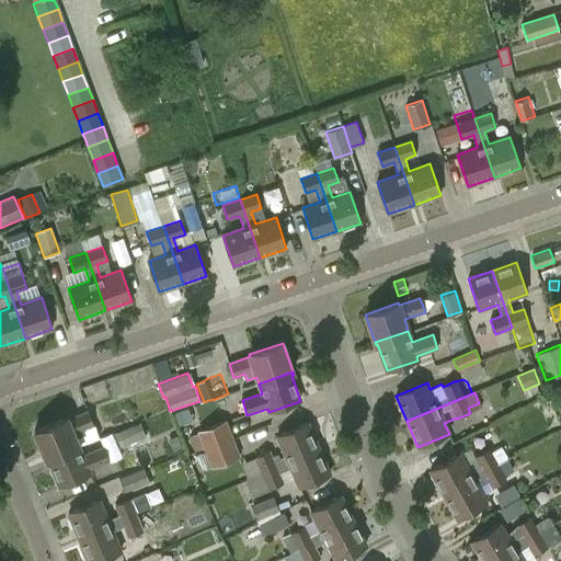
[(46,460),(79,446),(75,435),(94,426),(88,412),(68,421),(67,419),(34,432),(46,460)]
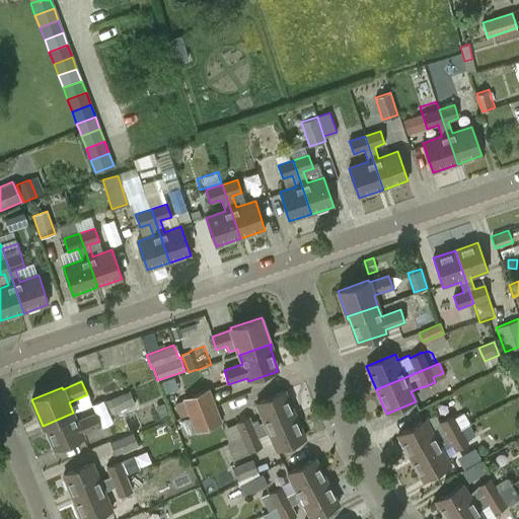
[(188,411),(189,416),(216,405),(209,387),(182,398),(182,399),(175,402),(179,414),(188,411)]
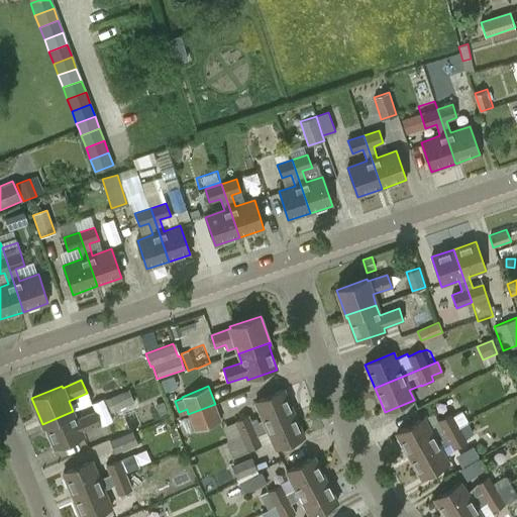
[(105,398),(111,411),(133,401),(128,389),(105,398)]
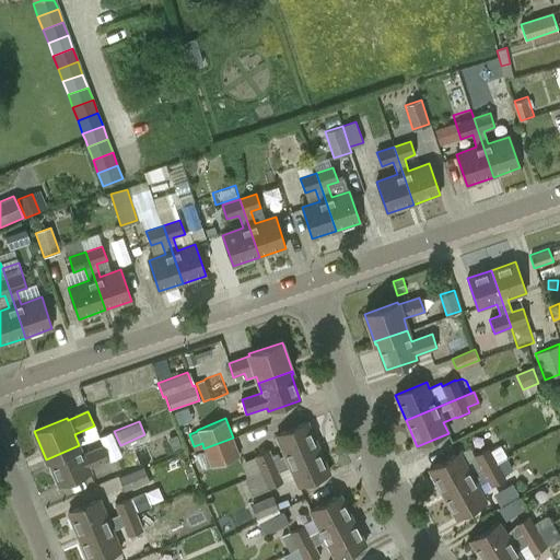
[(263,473),(317,448),(306,423),(277,435),(286,457),(275,462),(269,451),(243,463),(249,478),(263,473)]
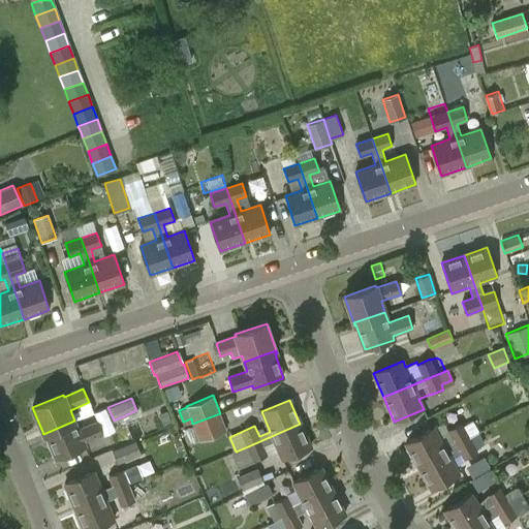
[(167,410),(159,413),(163,426),(173,423),(167,410)]
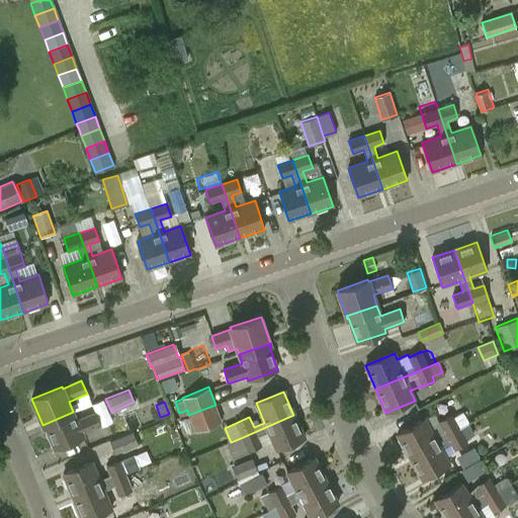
[(216,405),(188,415),(190,419),(184,421),(187,431),(194,428),(195,431),(222,421),(216,405)]
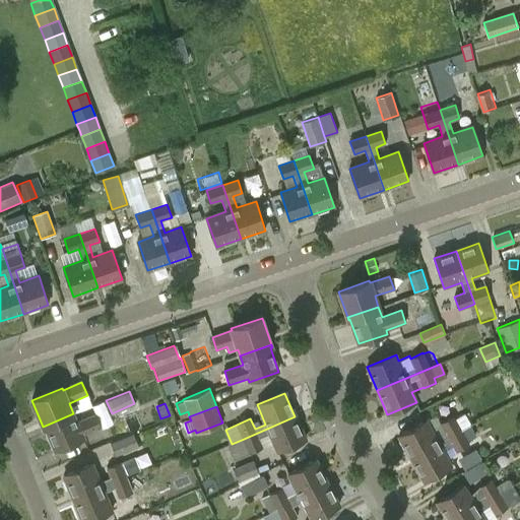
[(398,436),(411,459),(461,431),(471,425),(472,425),(465,412),(454,418),(453,416),(431,429),(426,420),(398,436)]
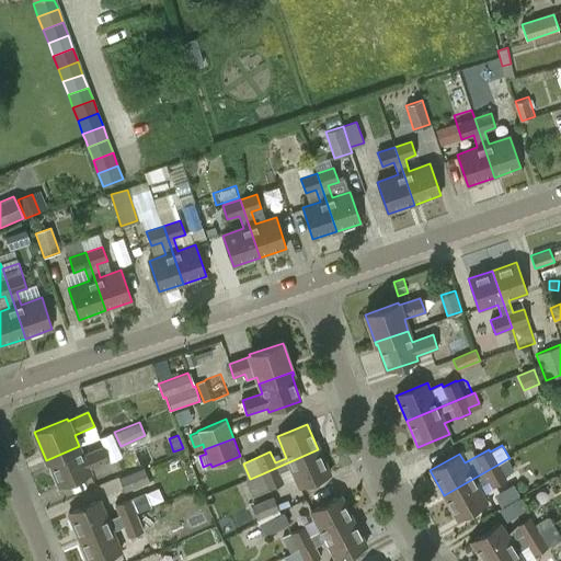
[(83,457),(79,446),(46,460),(47,462),(49,462),(59,488),(90,474),(89,471),(110,462),(103,448),(83,457)]
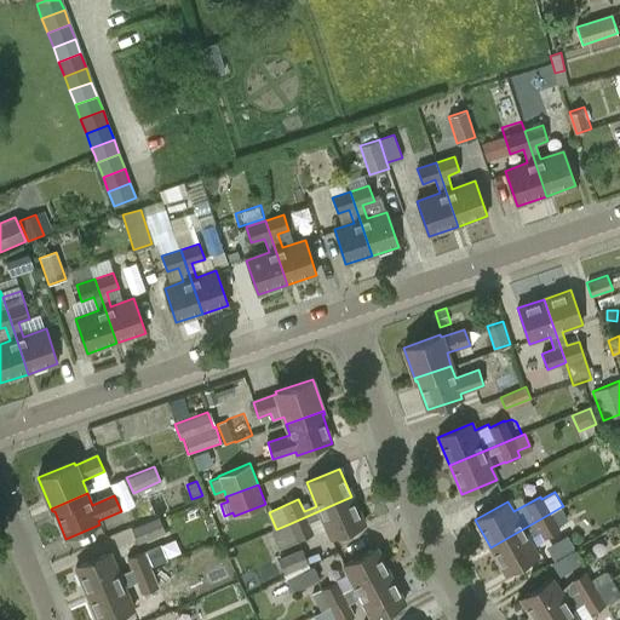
[(363,526),(351,497),(291,523),(276,529),(283,547),(314,534),(309,523),(322,517),(331,539),(363,526)]
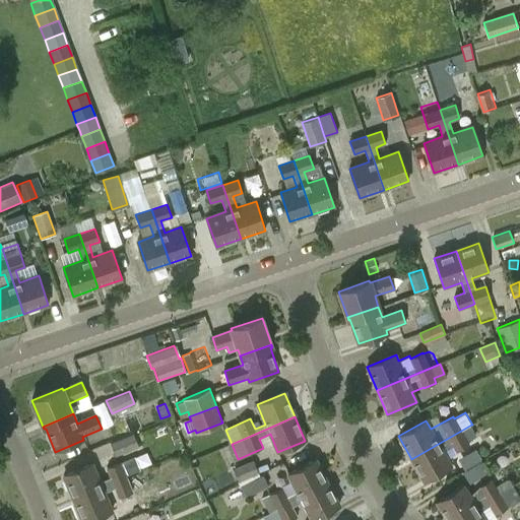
[(471,425),(461,431),(411,459),(425,481),(451,466),(447,458),(469,445),(467,440),(476,435),(471,425)]
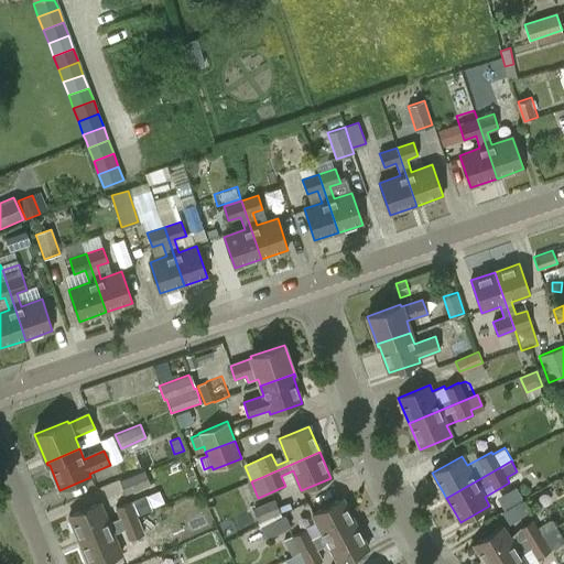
[(120,480),(121,483),(126,495),(150,485),(144,470),(120,480)]
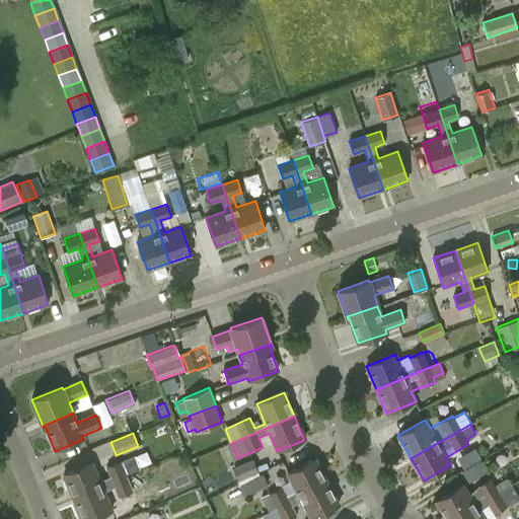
[(134,457),(122,462),(127,474),(139,469),(134,457)]
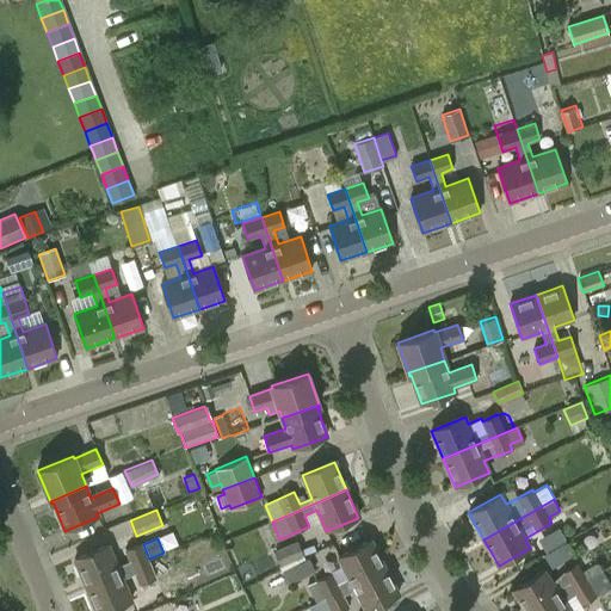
[(298,539),(275,550),(281,565),(304,554),(298,539)]
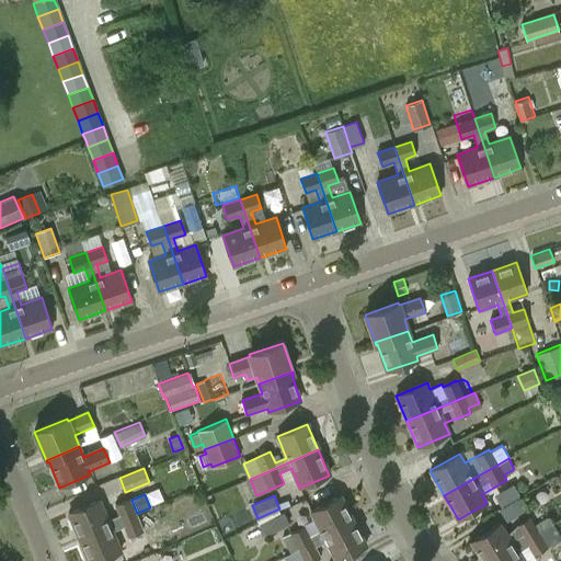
[(299,550),(353,522),(340,496),(311,512),(321,531),(309,538),(304,527),(283,538),(290,553),(299,550)]
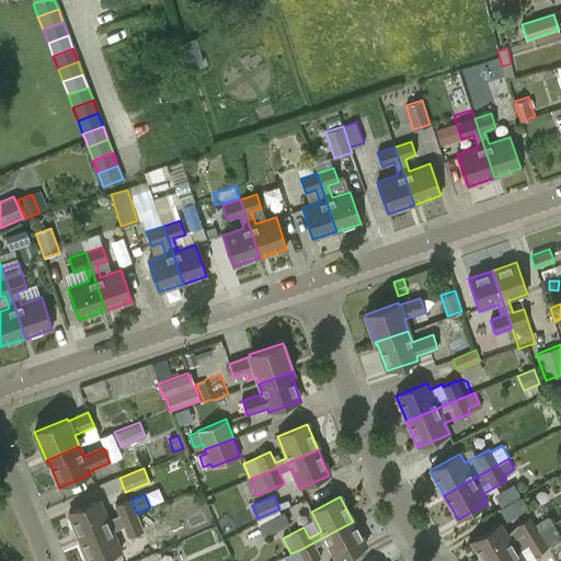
[(137,516),(129,497),(114,504),(118,514),(107,518),(100,500),(68,513),(79,540),(110,527),(123,522),(137,516)]
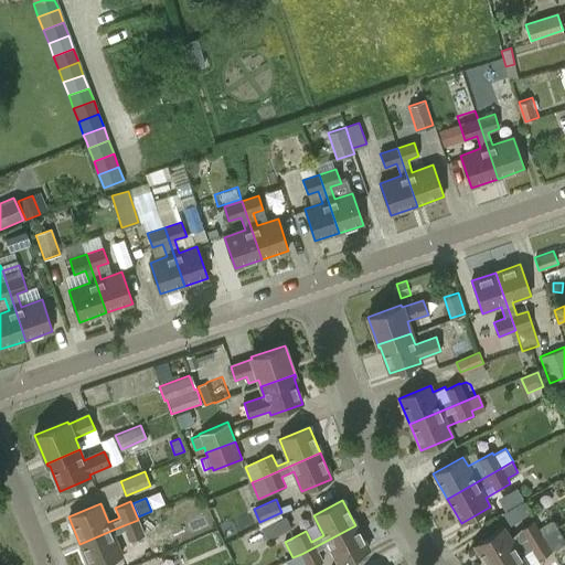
[(286,515),(260,530),(266,540),(291,526),(286,515)]
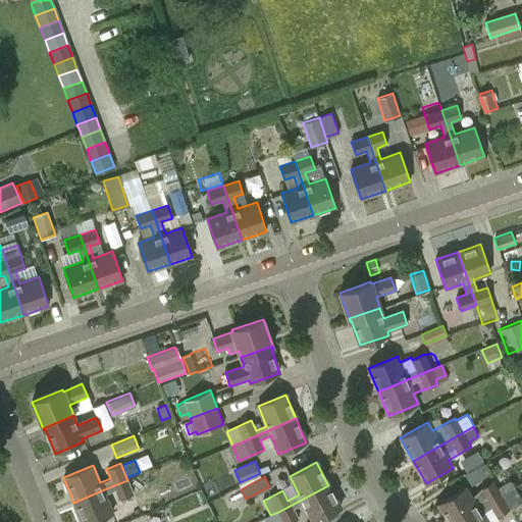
[(438,504),(450,521),(459,521),(516,486),(512,479),(497,488),(492,481),(480,488),(472,498),(466,487),(438,504)]
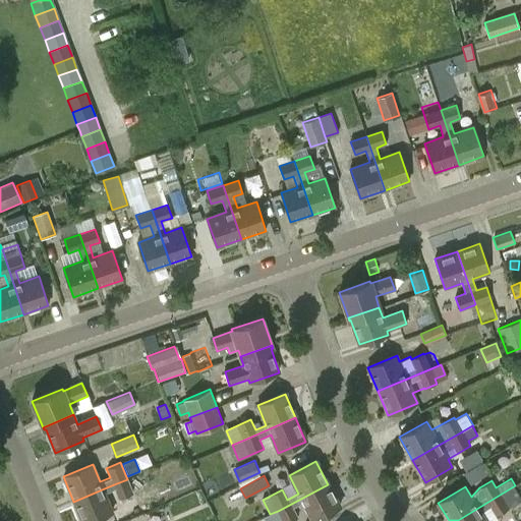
[(114,484),(119,499),(132,494),(132,493),(127,479),(114,484)]
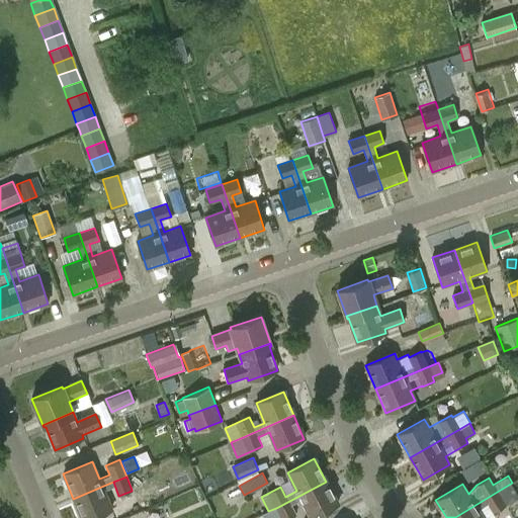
[(311,517),(338,504),(326,482),(276,508),(281,517),(291,517),(295,516),(291,507),(301,501),(310,517),(311,517)]
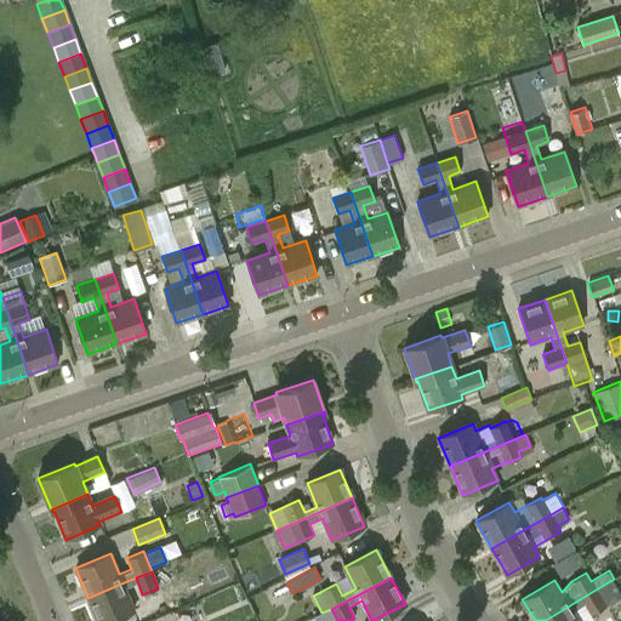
[(620,596),(620,590),(614,579),(546,620),(579,620),(574,613),(586,605),(592,615),(620,596)]
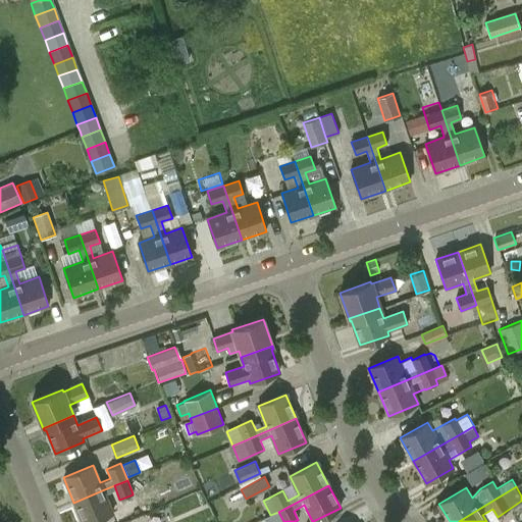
[(141,512),(159,505),(153,489),(135,497),(141,512)]
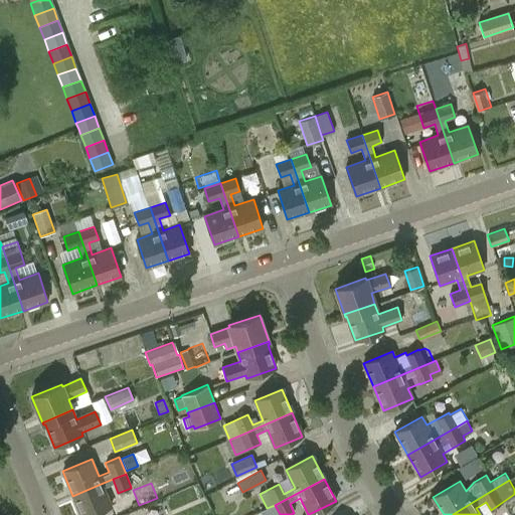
[(80,514),(93,514),(111,508),(101,484),(72,496),(80,514)]
